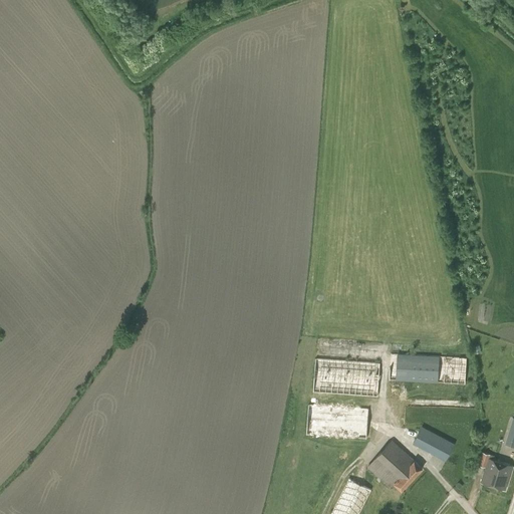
[(390,353),(389,380),(465,384),(467,357),(390,353)]
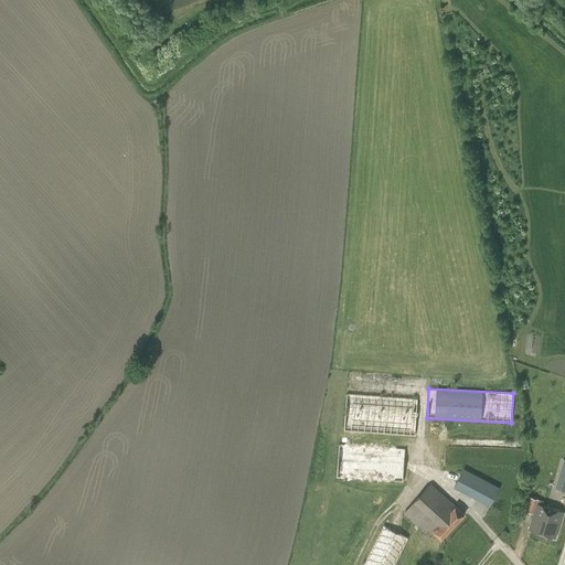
[(343,432),(415,437),(418,398),(347,393),(343,432)]
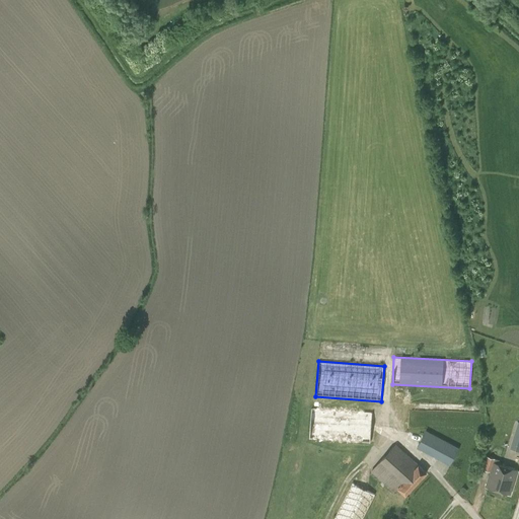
[(370,443),(372,413),(310,408),(308,439),(370,443)]
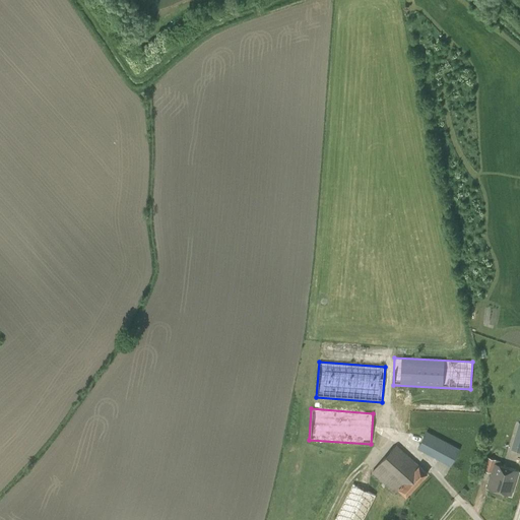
[(517,435),(512,453),(519,455),(519,423),(502,417),(499,430),(517,435)]
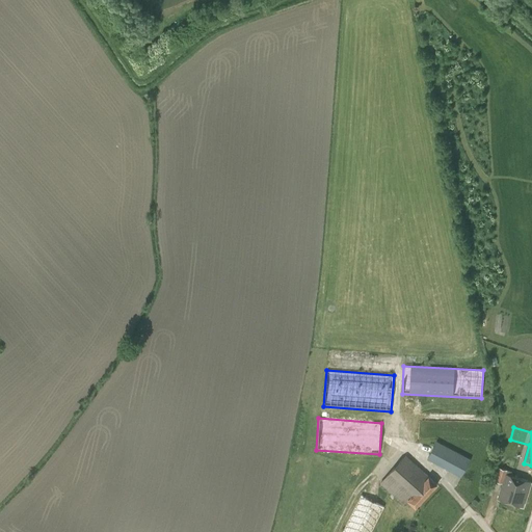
[(476,471),(467,466),(471,459),(436,441),(427,459),(454,473),(452,476),(458,479),(459,476),(461,477),(471,482),(476,471)]
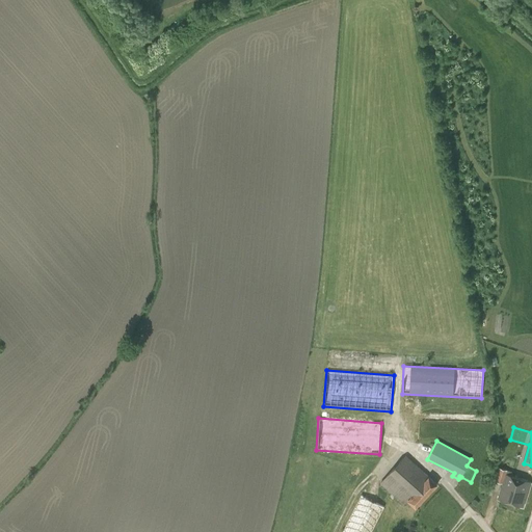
[(437,484),(428,476),(429,476),(405,455),(380,482),(405,506),(409,502),(416,508),(437,484)]
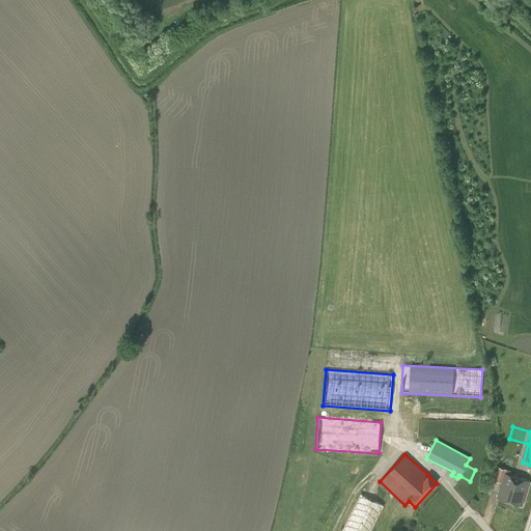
[(530,481),(510,475),(511,471),(498,467),(494,480),(501,482),(497,498),(522,506),(530,481)]
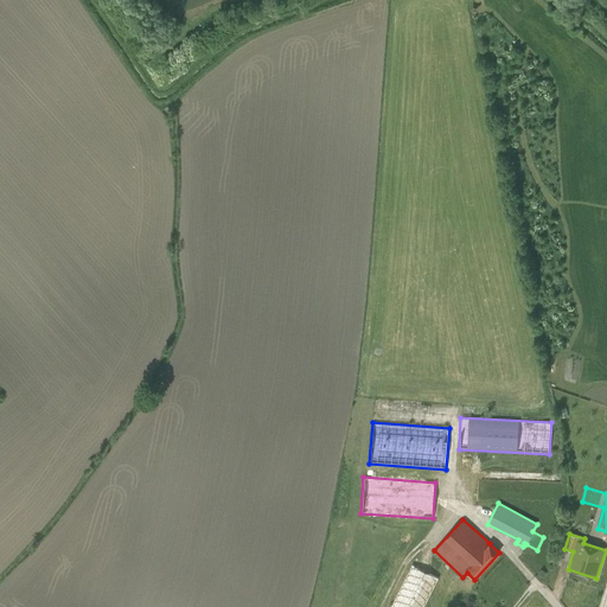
[(425,606),(440,579),(410,563),(388,606),(425,606)]
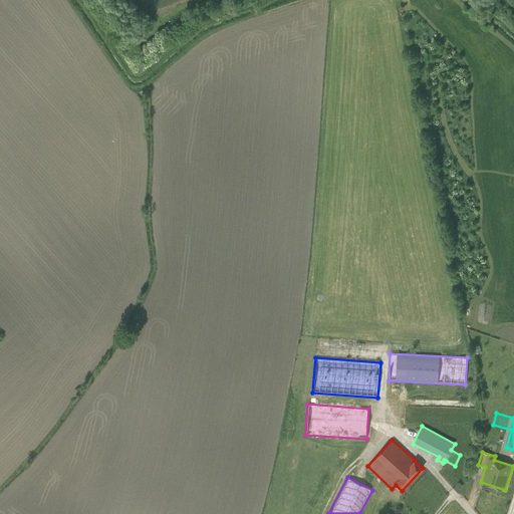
All buildings are outlined.
